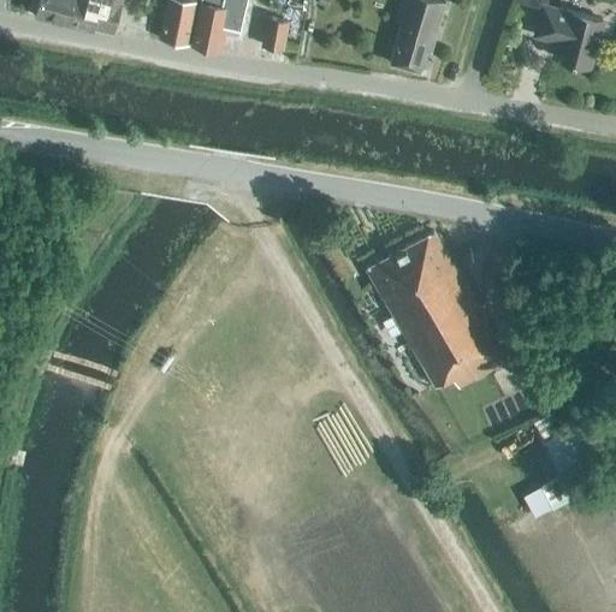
[(40,0),(35,17),(92,33),(93,31),(110,36),(118,5),(120,6),(122,0),(40,0)]
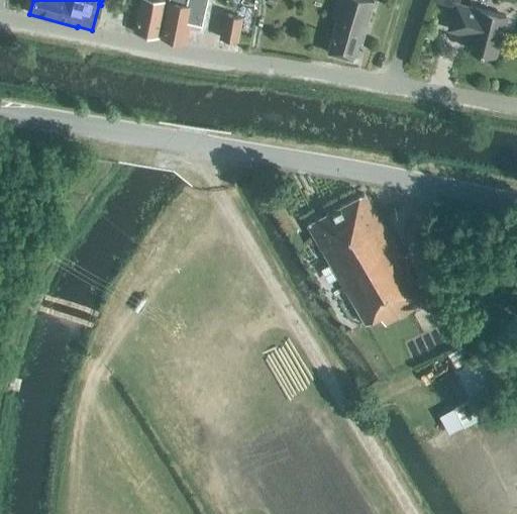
[(165,4),(166,0),(139,0),(133,34),(157,39),(164,4),(165,4)]
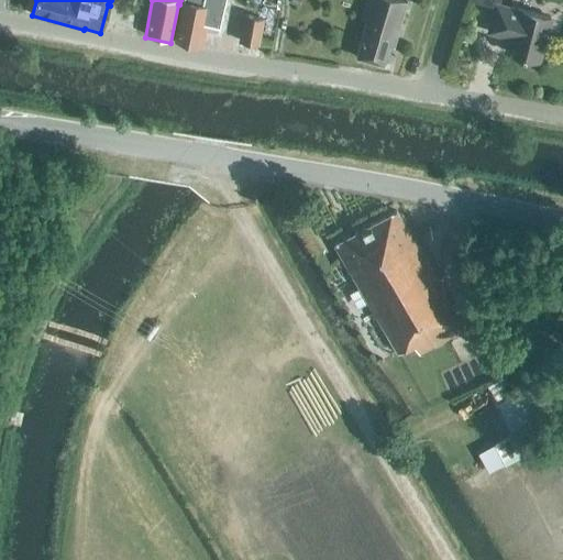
[(183,0),(183,3),(175,43),(195,47),(196,43),(202,44),(206,26),(220,30),(225,0),(183,0)]
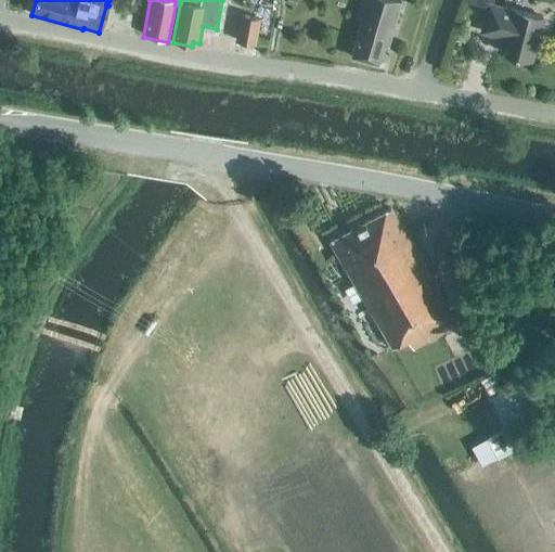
[(387,50),(401,4),(386,0),(362,0),(356,22),(360,23),(351,59),(377,66),(382,49),(387,50)]
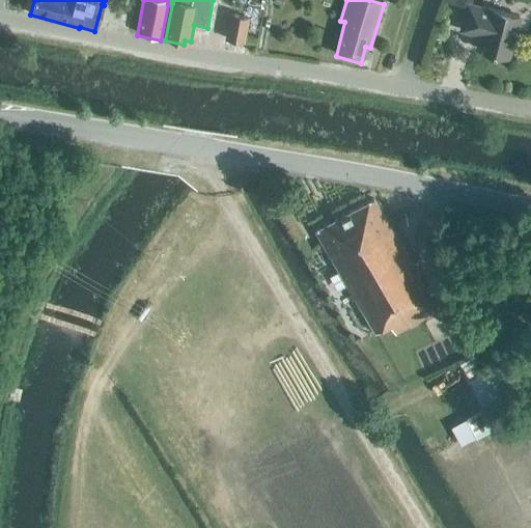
[(468,6),(460,32),(481,37),(477,52),(507,60),(519,19),(488,10),(488,12),(468,6)]
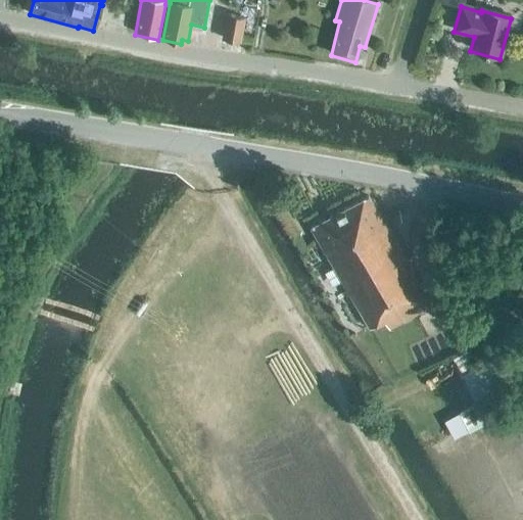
[(388,331),(433,306),(368,198),(310,229),(369,330),(383,322),(388,331)]
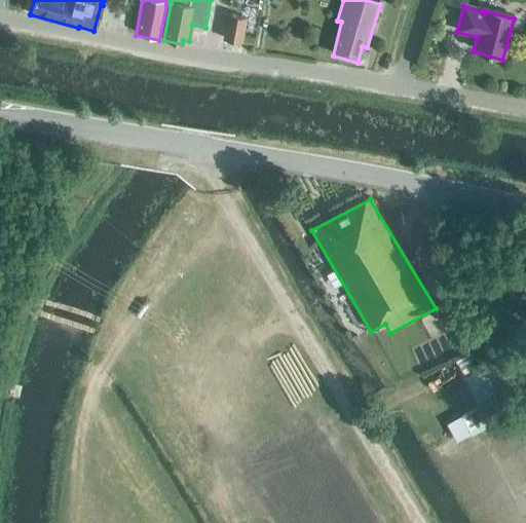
[(454,364),(477,406),(519,384),(496,341),(454,364)]
